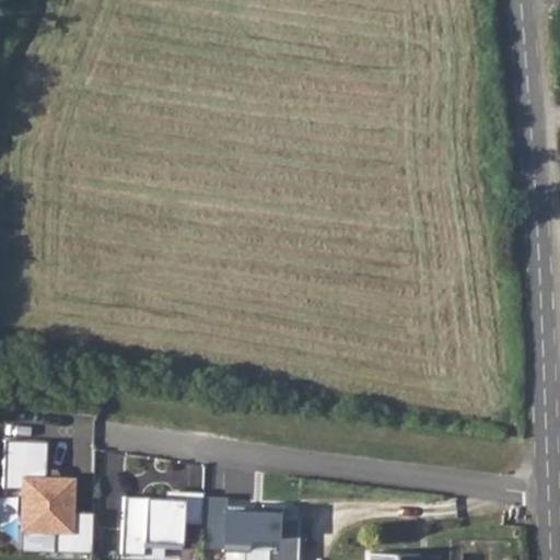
[(53,551),(91,552),(93,512),(72,511),(73,478),(45,477),(47,441),(2,440),(1,488),(21,488),(20,529),(54,531),(53,551)]
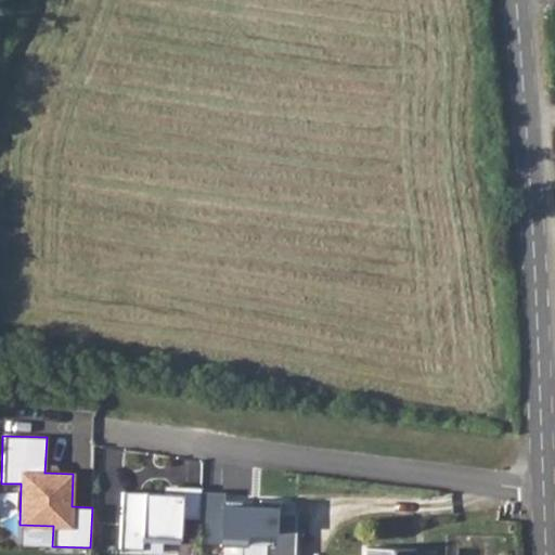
[(163,485),(163,493),(181,494),(180,518),(199,519),(201,493),(202,487),(163,485)]
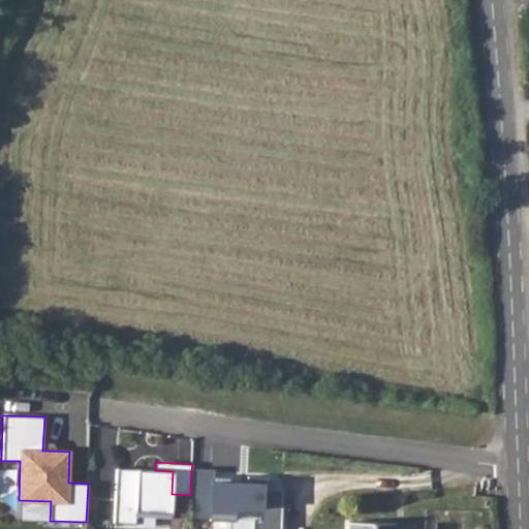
[(116,468),(116,476),(135,477),(136,469),(116,468)]
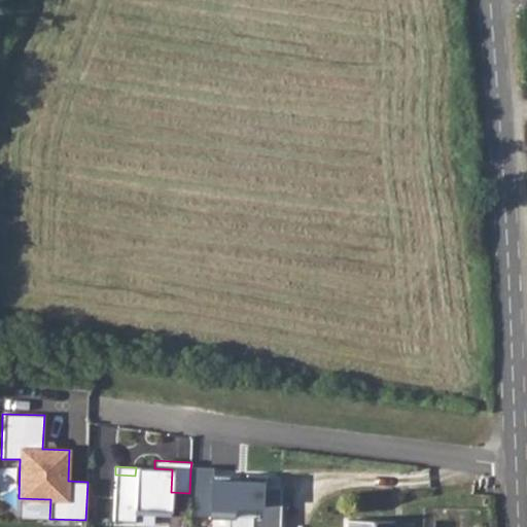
[(135,522),(135,514),(135,508),(171,511),(171,492),(172,469),(154,468),(136,467),(135,476),(115,475),(113,521),(135,522)]
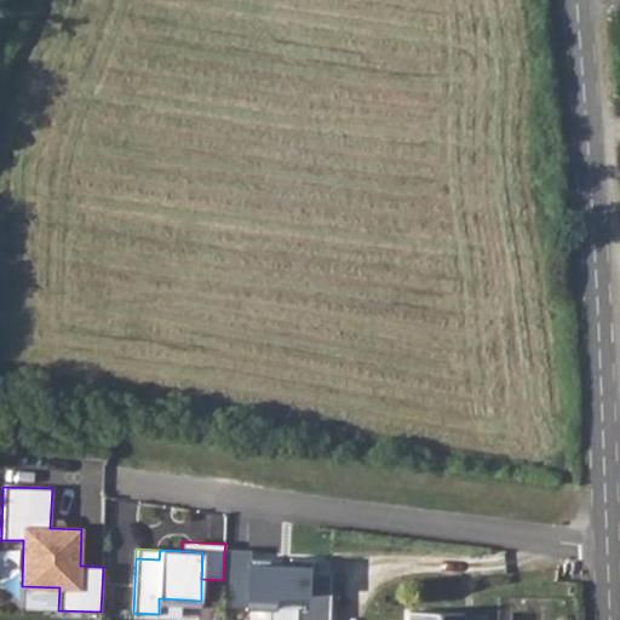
[(247,552),(224,551),(223,580),(222,602),(246,603),(247,558),(247,552)]
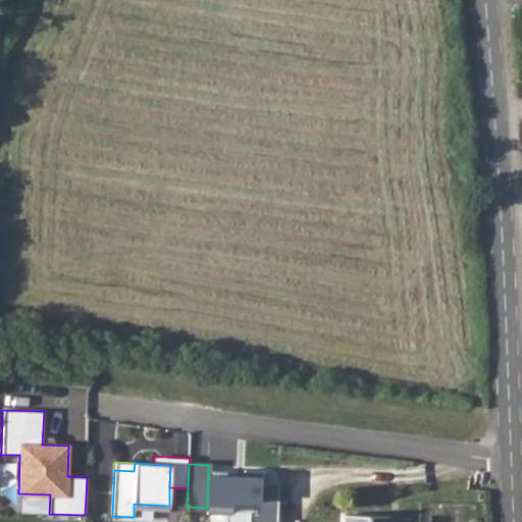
[(248,521),(277,521),(279,481),(264,480),(264,470),(244,469),(244,472),(244,476),(237,476),(237,471),(208,470),(207,508),(207,513),(228,514),(229,501),(255,501),(255,511),(249,512),(248,521)]
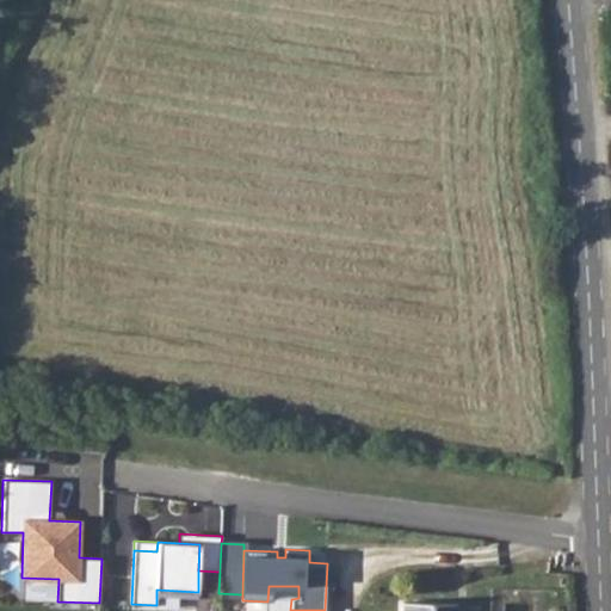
[(403,600),(402,610),(456,610),(456,603),(403,600)]
